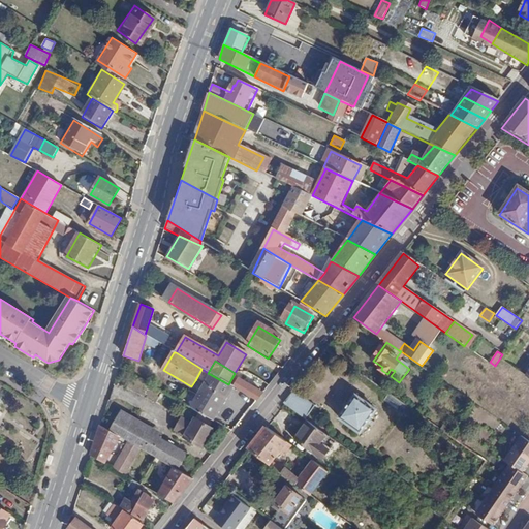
[(190,407),(198,412),(212,419),(232,387),(228,384),(208,373),(201,369),(195,380),(204,384),(190,407)]
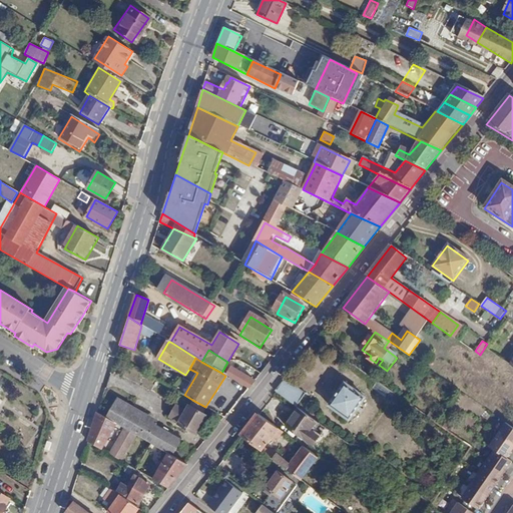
[(382,386),(347,362),(341,369),(376,394),(382,386)]
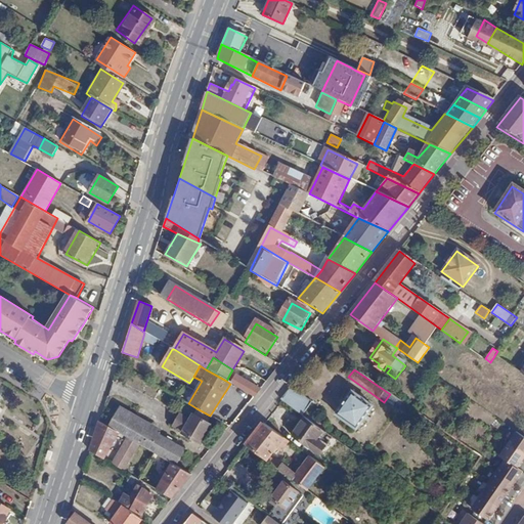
[(236,374),(230,384),(254,398),(262,389),(236,374)]
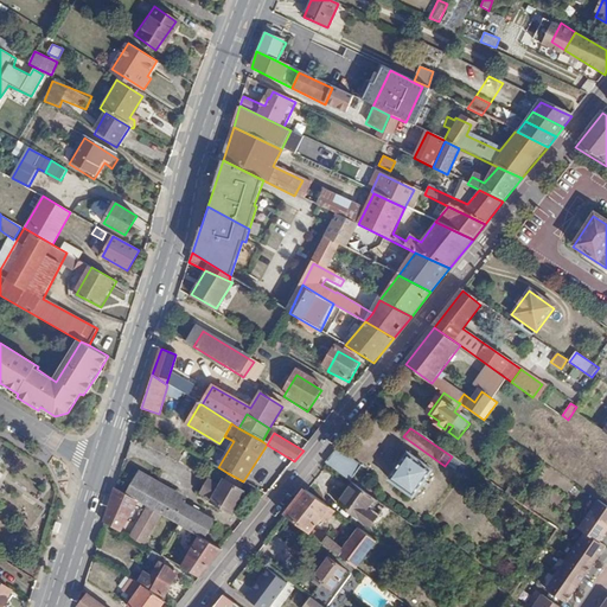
[(326,461),(349,478),(359,462),(337,446),(326,461)]
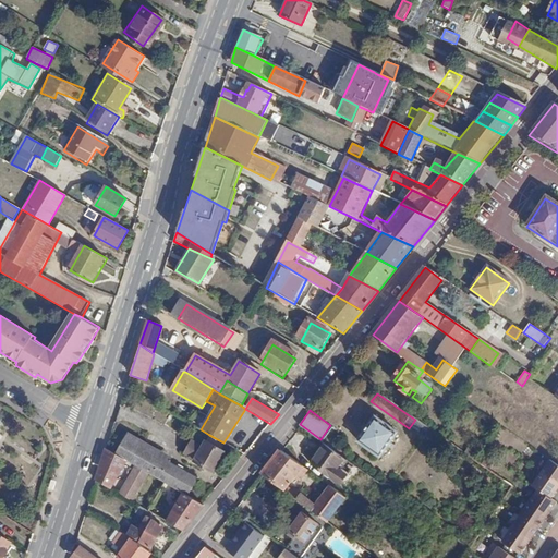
[(399,433),(376,417),(359,441),(381,457),(399,433)]
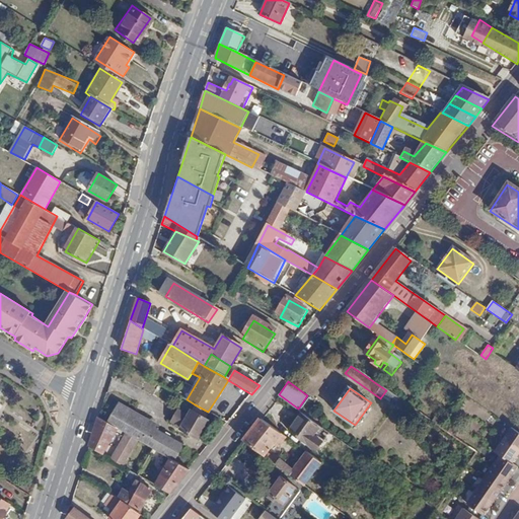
[(168,457),(174,460),(184,445),(143,422),(147,418),(120,403),(107,424),(117,428),(126,434),(138,440),(168,457)]
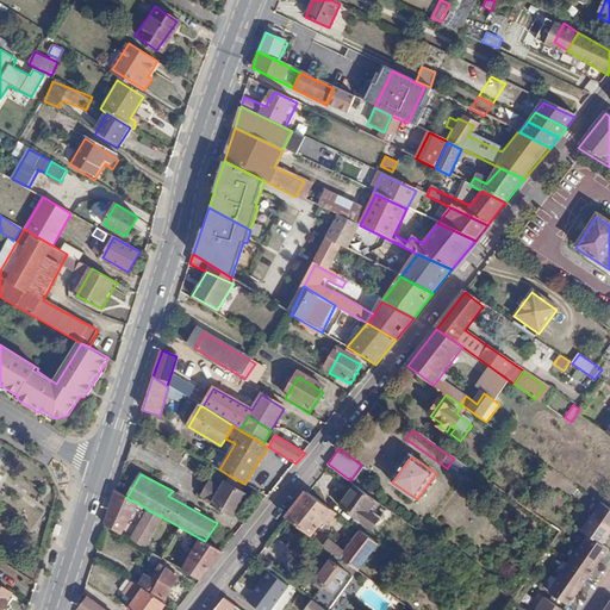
[(244,484),(229,475),(222,490),(212,484),(204,498),(213,503),(212,505),(234,517),(246,496),(241,493),(247,485),(244,484)]
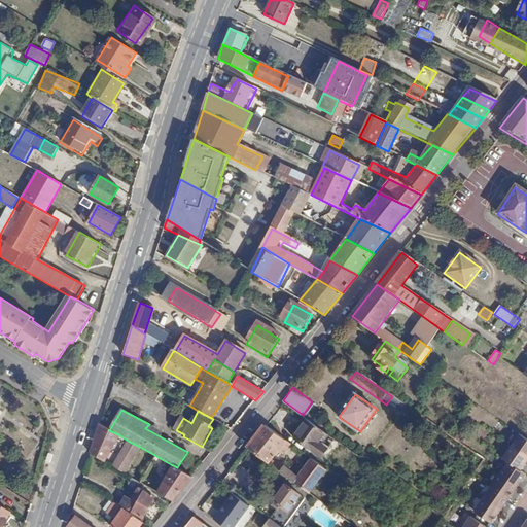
[(319,443),(327,433),(308,419),(294,437),(322,457),(328,449),(319,443)]
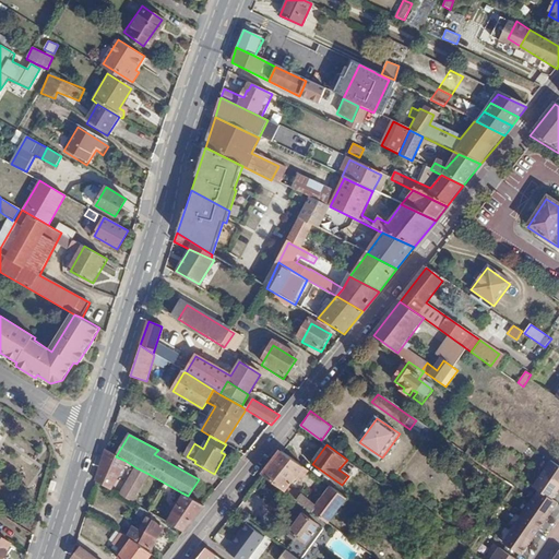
[(126,461),(116,456),(106,450),(96,482),(111,491),(126,461)]
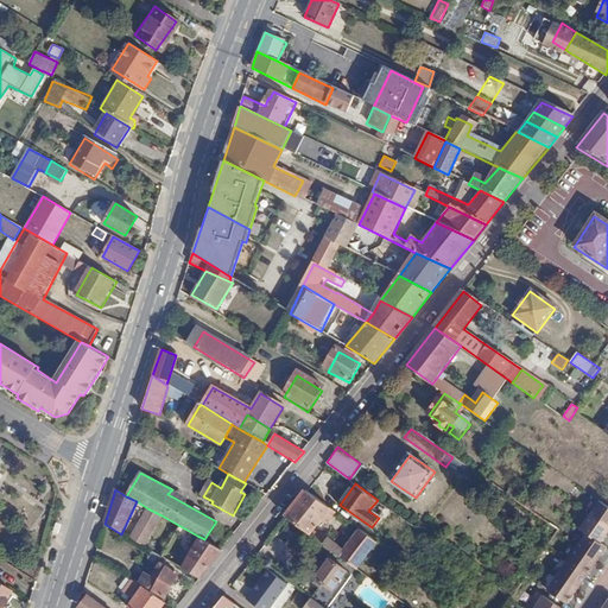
[(306,491),(286,518),(311,537),(331,510),(306,491)]
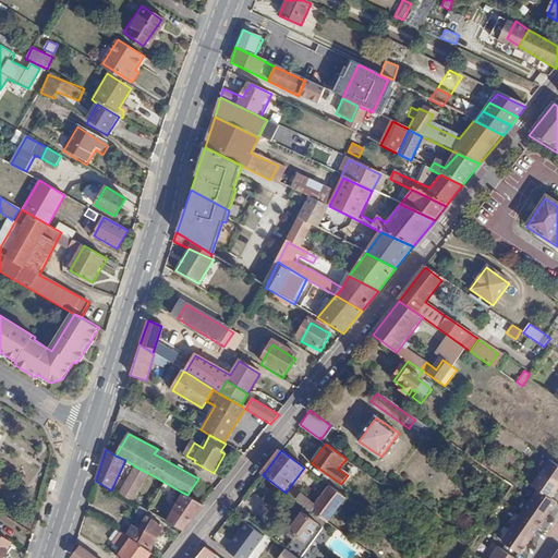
[(557,465),(549,459),(541,472),(556,483),(557,480),(557,465)]
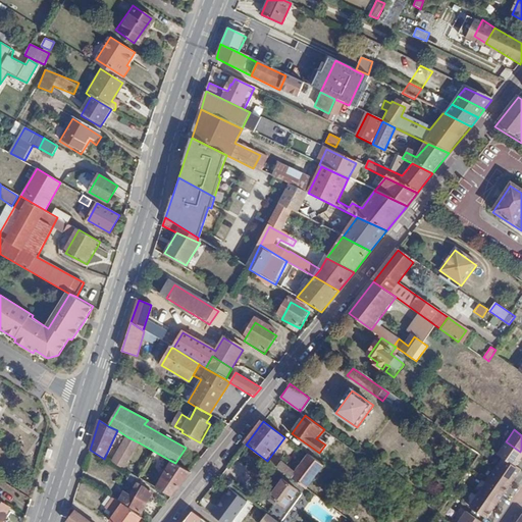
[(123,469),(139,442),(126,436),(111,461),(123,469)]
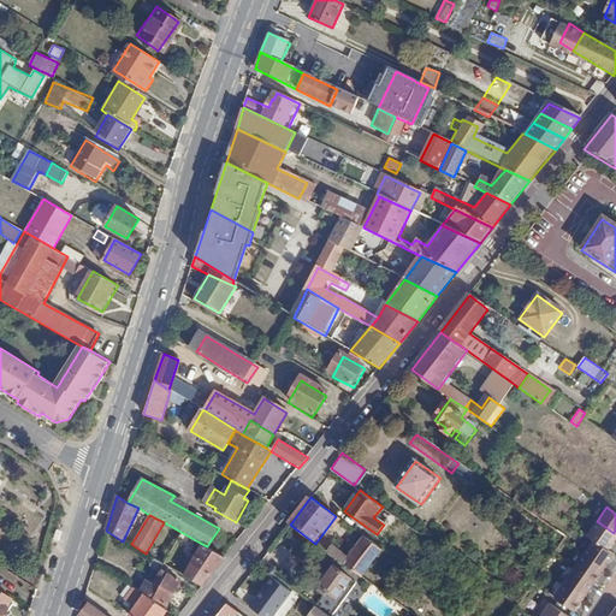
[(614,533),(597,521),(587,534),(593,540),(609,550),(612,544),(609,540),(614,533)]
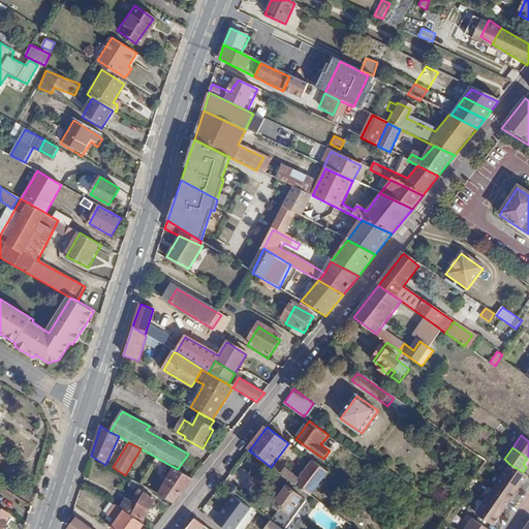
[(311,495),(329,470),(314,461),(301,479),(286,469),(283,475),(311,495)]
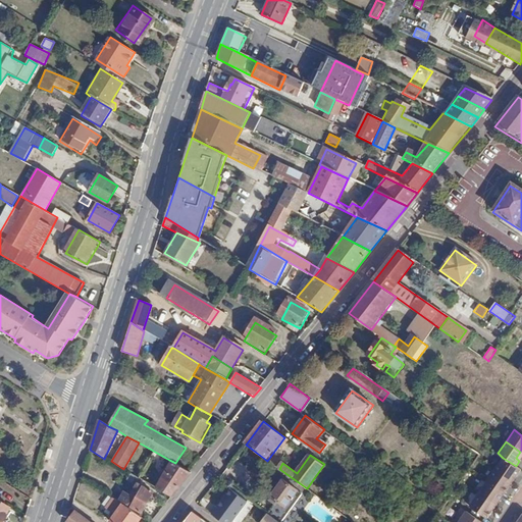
[(503,458),(494,469),(508,478),(513,472),(516,474),(519,469),(516,466),(503,458)]
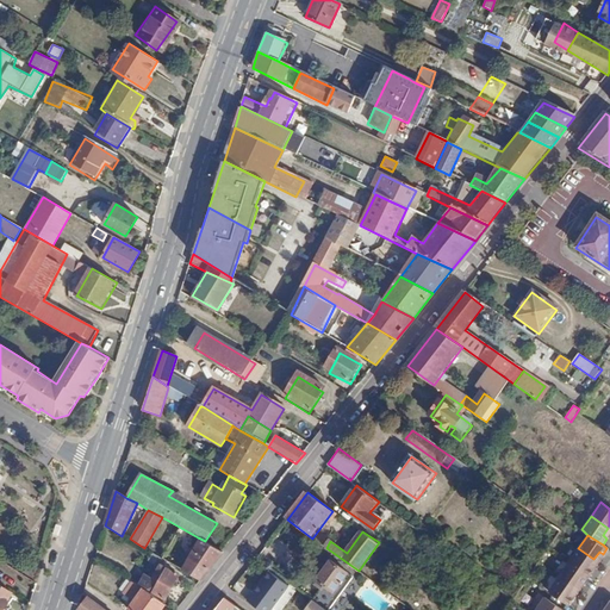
[(198,537),(181,570),(199,582),(223,553),(205,541),(198,537)]
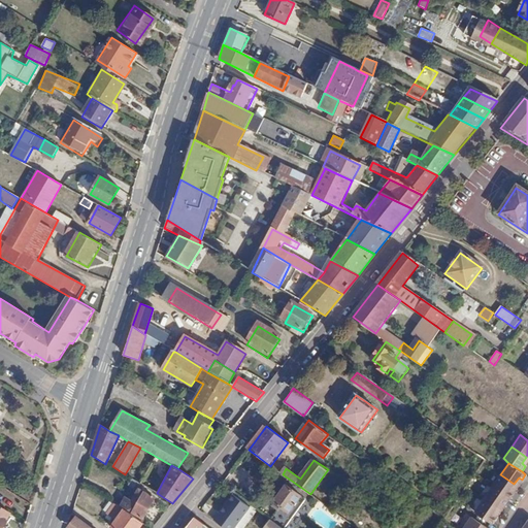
[(514,484),(500,474),(492,488),(508,499),(510,495),(507,492),(514,484)]
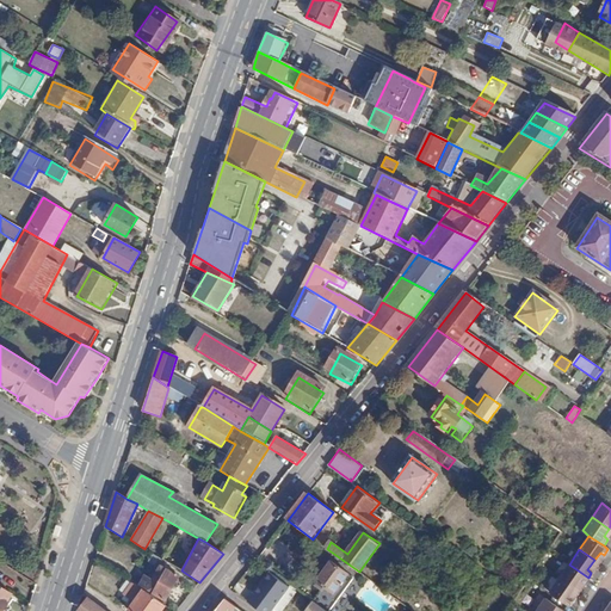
[(350,574),(332,562),(318,581),(335,594),(350,574)]
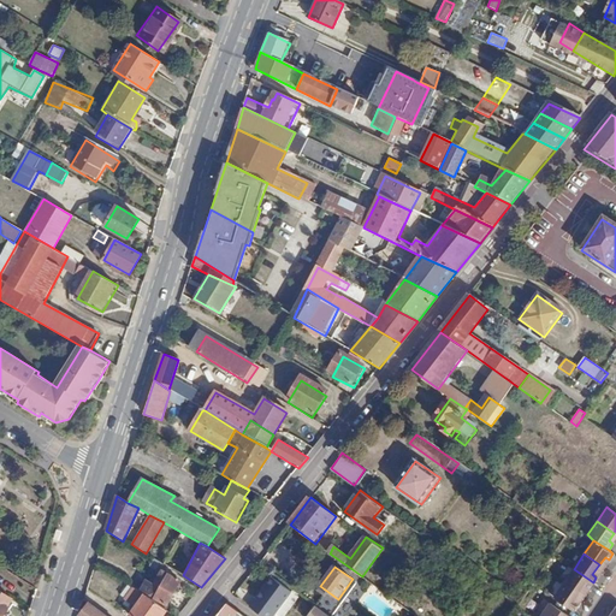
[(574,569),(564,582),(580,593),(584,588),(587,591),(593,582),(574,569)]
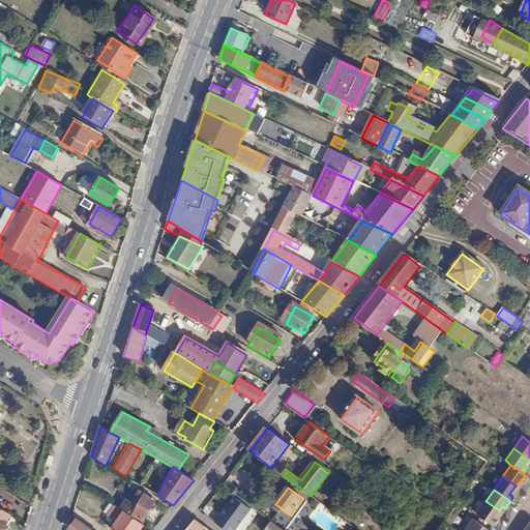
[(125,499),(120,506),(142,521),(155,500),(140,491),(131,502),(125,499)]
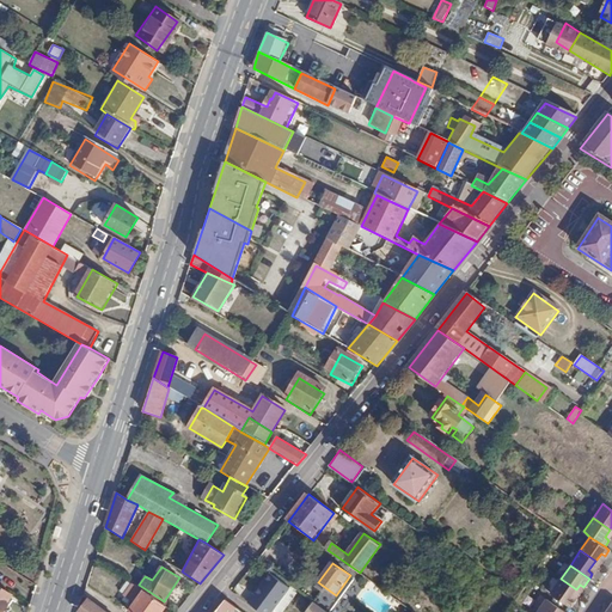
[(576,589),(561,579),(550,593),(569,607),(575,599),(570,597),(576,589)]
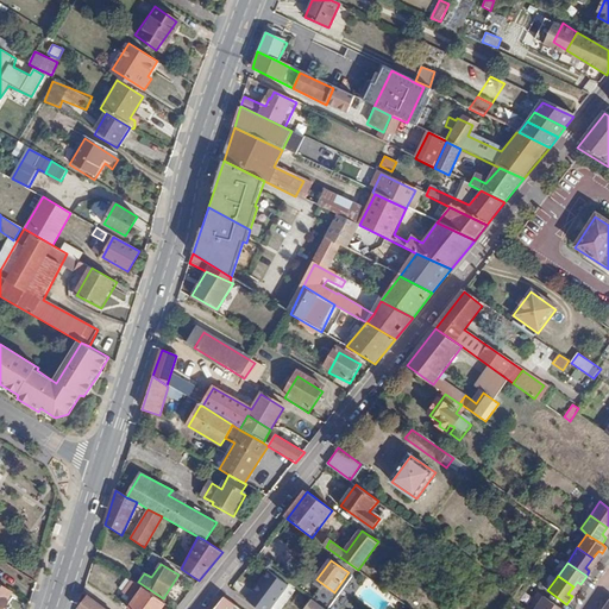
[(159,608),(163,604),(121,577),(119,582),(130,589),(125,598),(136,606),(132,608),(159,608)]
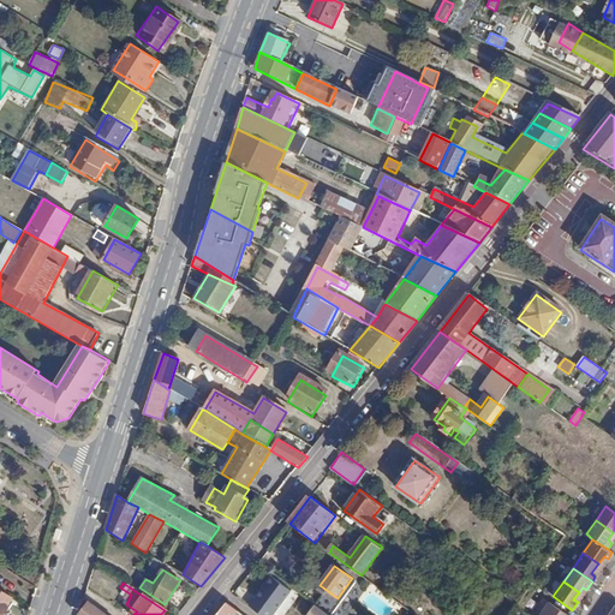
[(279,583),(258,613),(261,614),(284,614),(298,596),(279,583)]
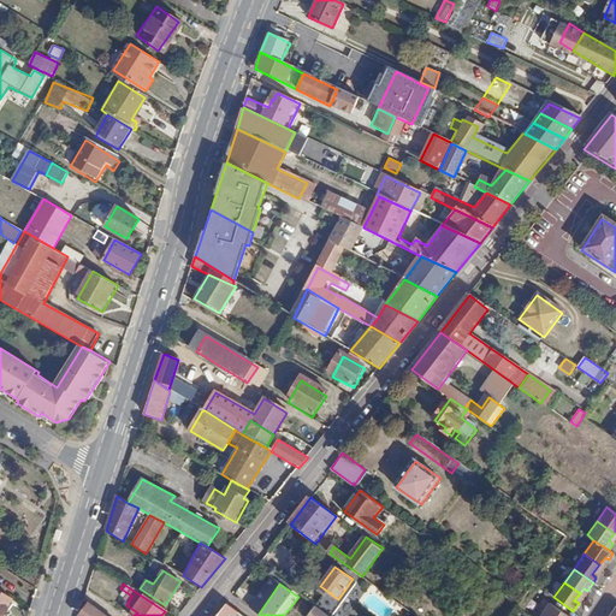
[(242,615),(227,604),(217,615),(242,615)]
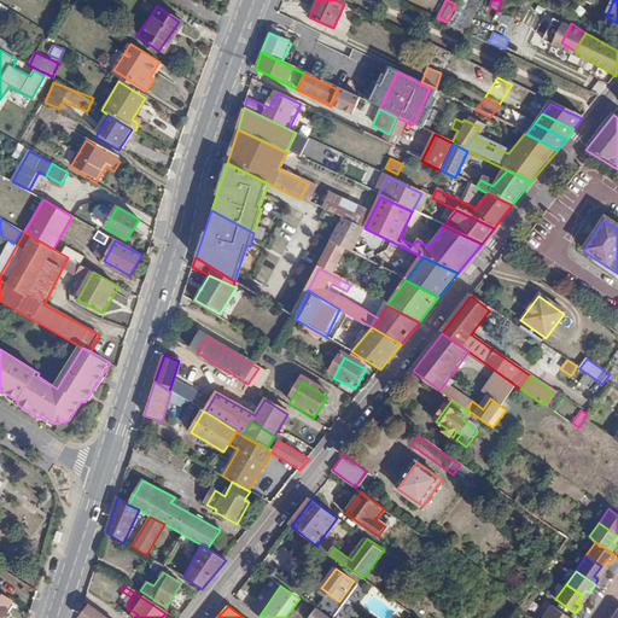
[(104,617),(88,607),(79,617),(104,617)]
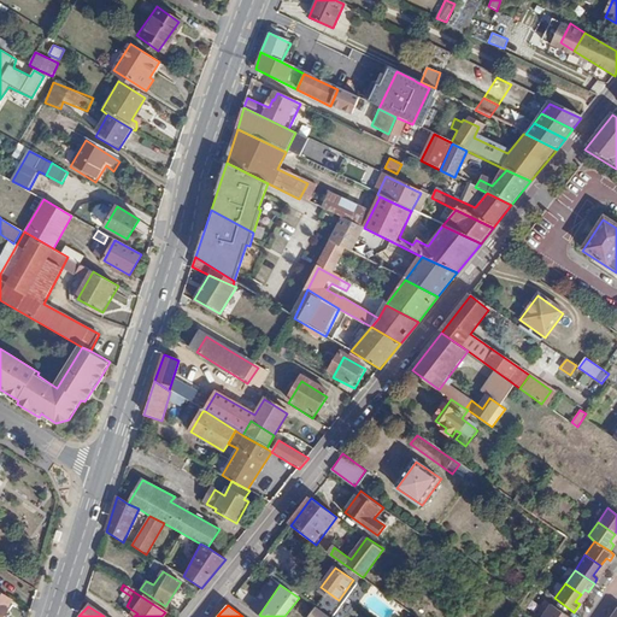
[(566,616),(552,606),(544,616),(566,616)]
